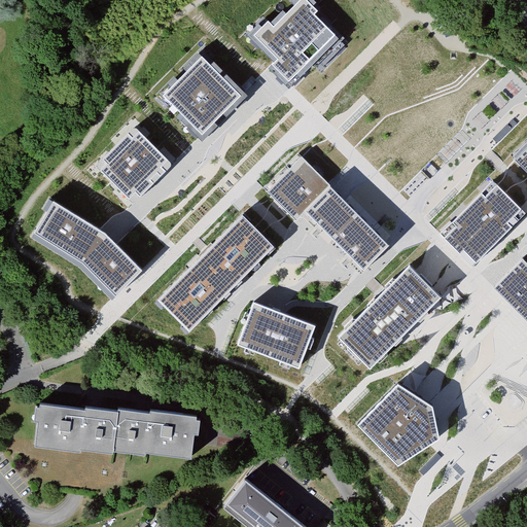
[(267,21),(254,34),(277,57),(270,64),(275,68),(287,80),(307,61),(315,68),(343,41),(314,13),(318,9),(309,0),(297,0),(273,26),(267,21)]
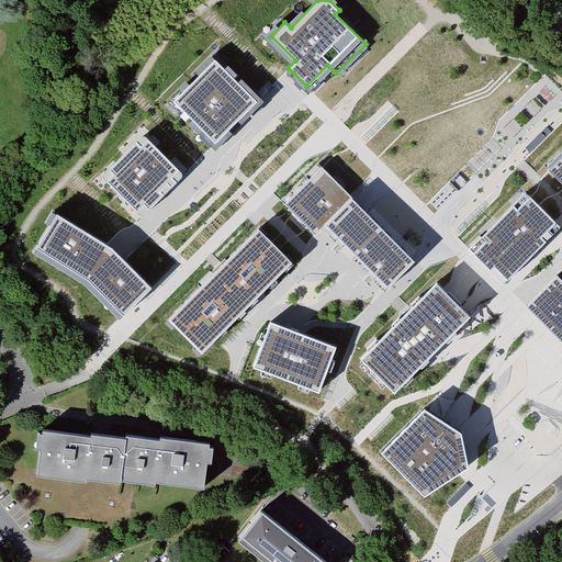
[(213,58),(170,100),(213,145),(234,125),(257,103),(213,58)]
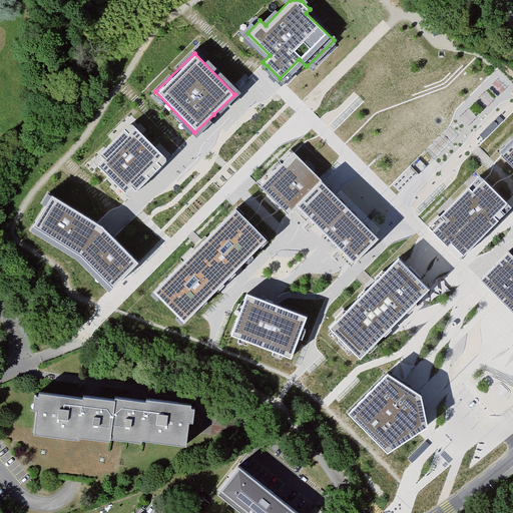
[(127,121),(88,161),(125,198),(145,179),(165,159),(127,121)]
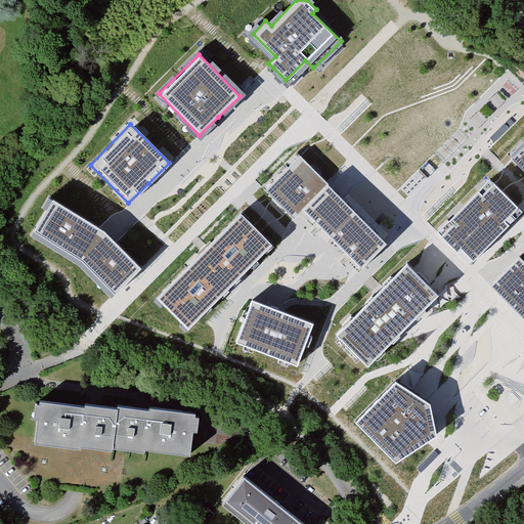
[(523,147),(514,158),(523,167),(523,147)]
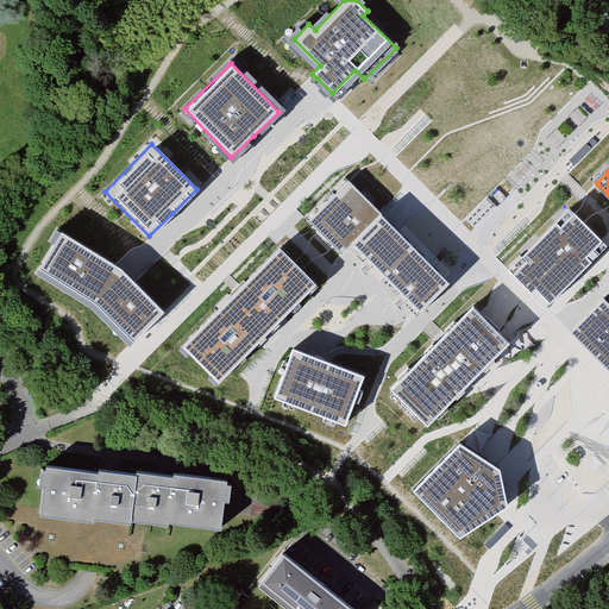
[(346,183),(307,223),(341,257),(347,250),(364,268),(401,303),(416,319),(450,286),(346,183)]
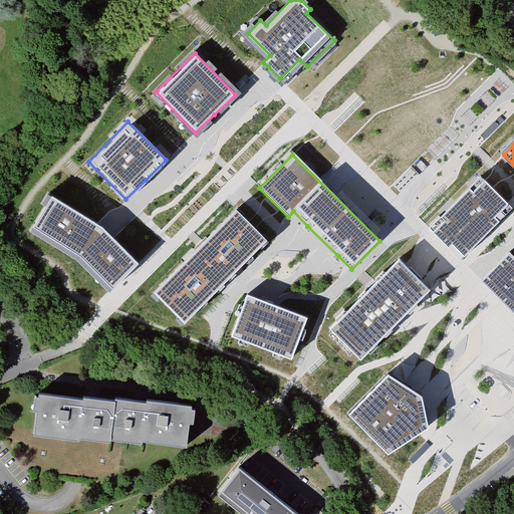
[(513,209),(482,178),(431,229),(463,262),(479,247),(513,211),(513,209)]
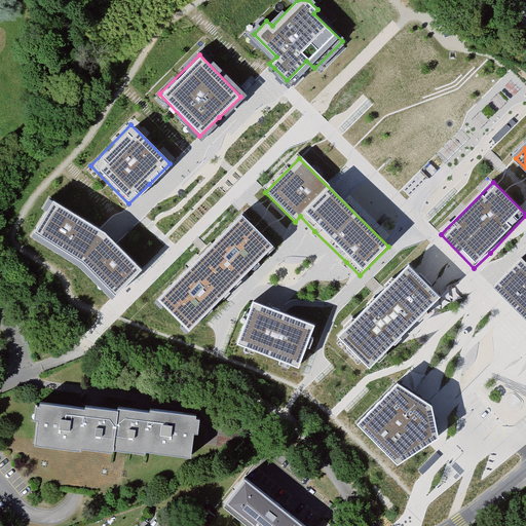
[(105,236),(100,231),(47,199),(25,236),(77,269),(108,300),(139,269),(105,236)]
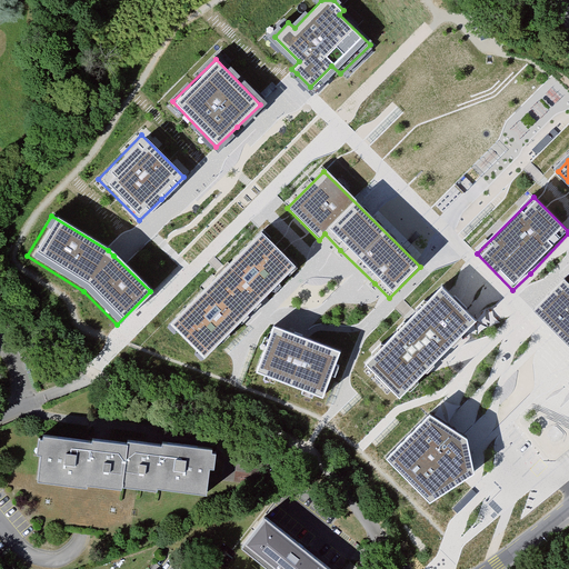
[(260,233),(167,323),(201,359),(240,321),(295,269),(260,233)]
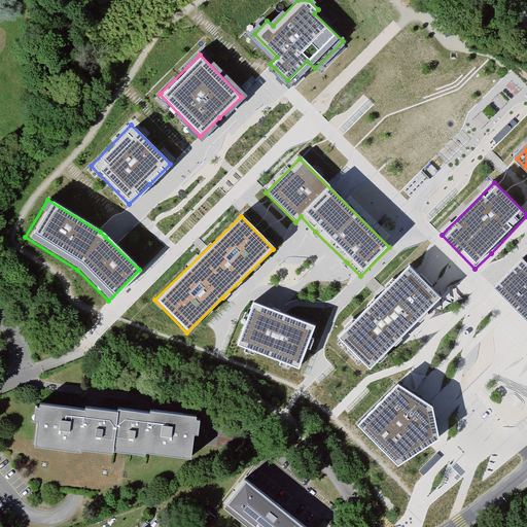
[(526,261),(526,260),(496,289),(526,319),(526,261)]
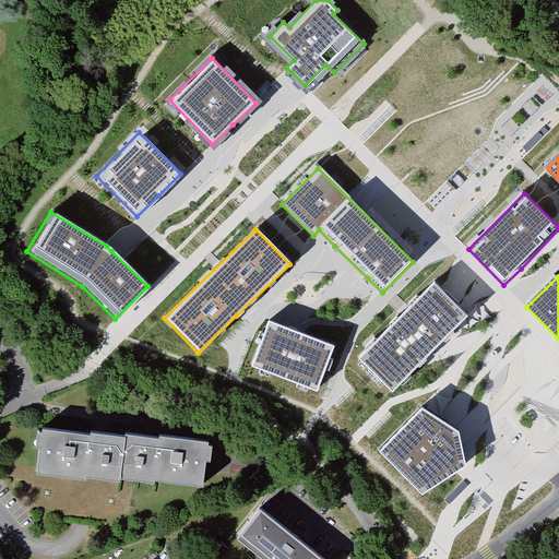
[(404,314),(358,359),(391,393),(403,382),(467,318),(450,299),(435,284),(404,314)]
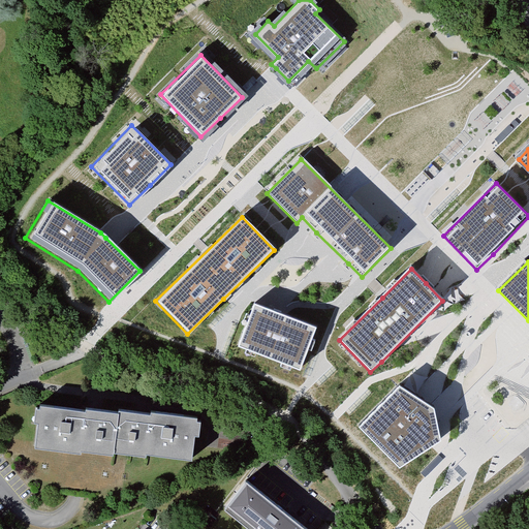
[(271,312),(253,306),(238,350),(299,372),(315,328),(271,312)]
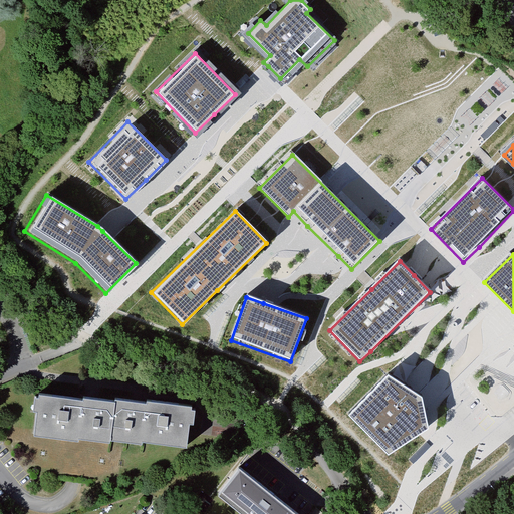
[(423,399),(390,376),(349,416),(389,458),(431,430),(430,428),(423,399)]
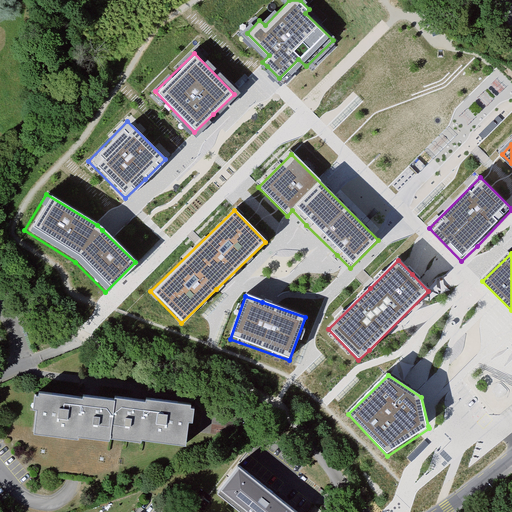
[(78,445),(78,441),(84,404),(41,398),(35,438),(78,445)]
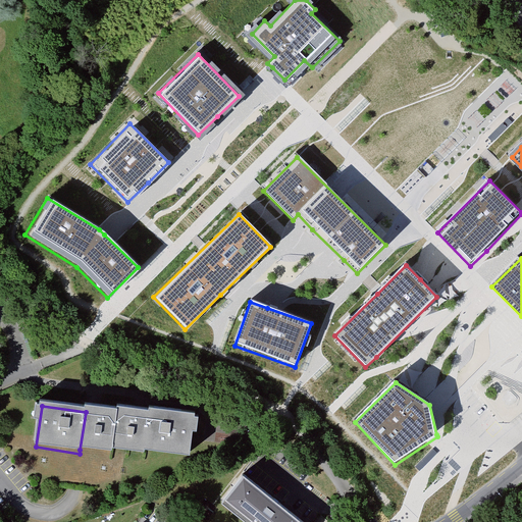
[(111,454),(111,453),(117,413),(86,408),(86,412),(80,450),(111,454)]
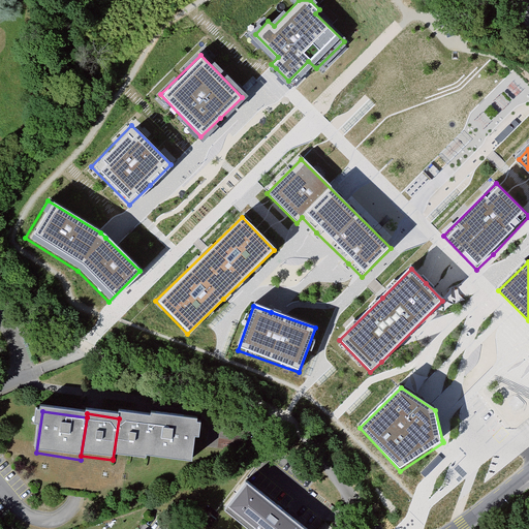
[(119,415),(119,418),(113,459),(147,464),(148,458),(153,421),(119,415)]
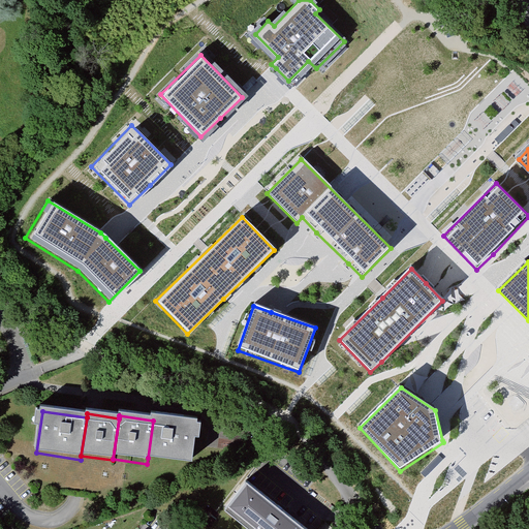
[(154,417),(153,421),(148,458),(195,465),(201,425),(154,417)]
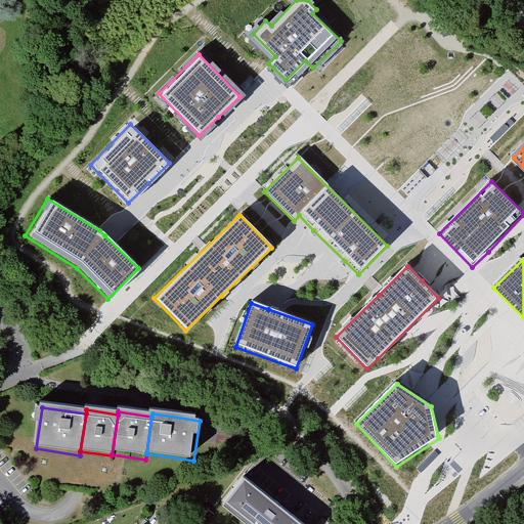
[(300,523),(243,477),(222,503),(249,523),(300,523)]
